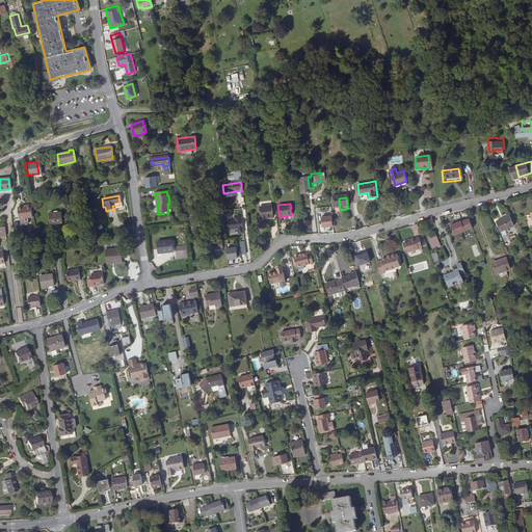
[(23,216),(33,215),(31,205),(27,205),(28,207),(24,207),(22,207),(23,216)]
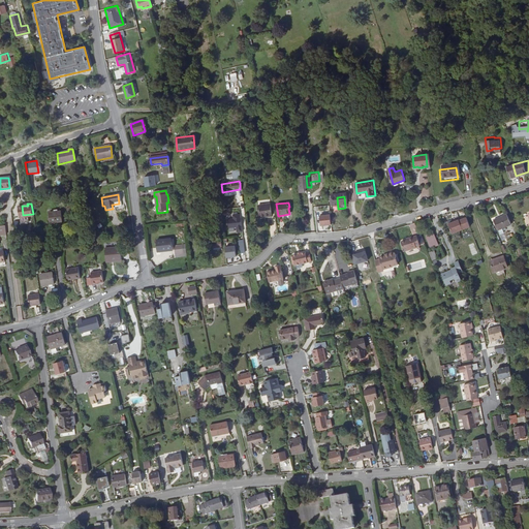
[(272,216),(270,205),(258,206),(259,218),(272,216)]
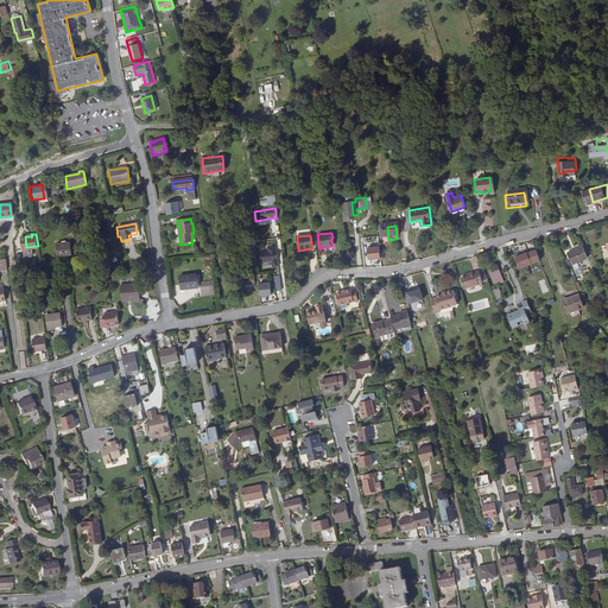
[(582,241),(574,245),(578,257),(587,253),(582,241)]
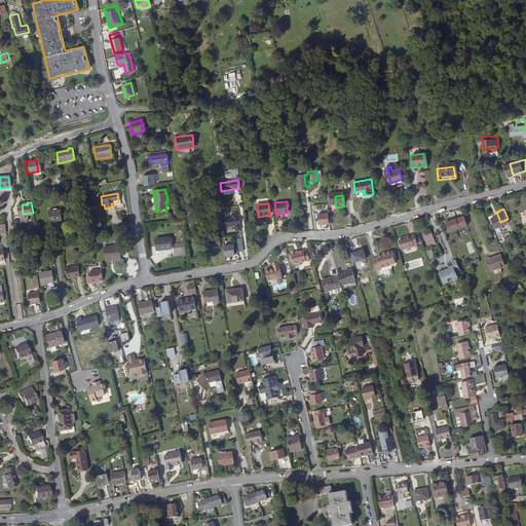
[(62,220),(60,210),(48,211),(50,221),(62,220)]
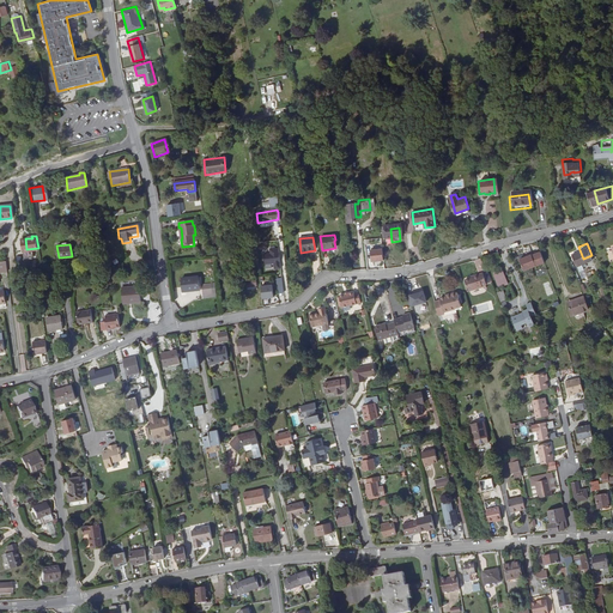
[(542,258),(539,247),(530,250),(530,252),(519,255),(522,266),(542,258)]
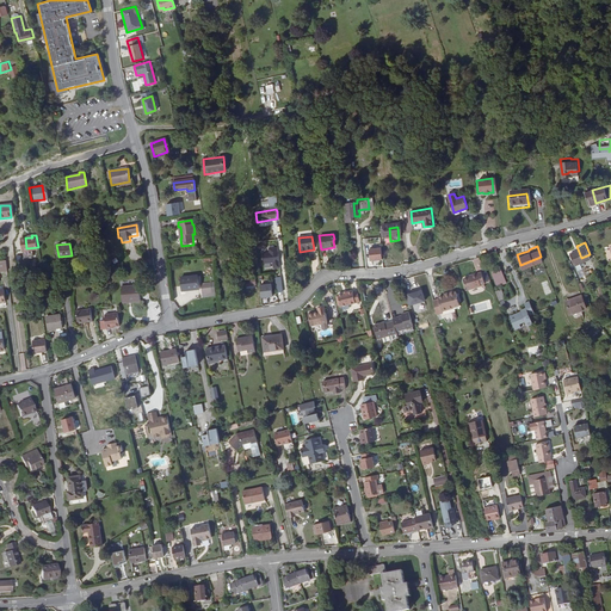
[(581,258),(576,246),(569,250),(574,261),(581,258)]
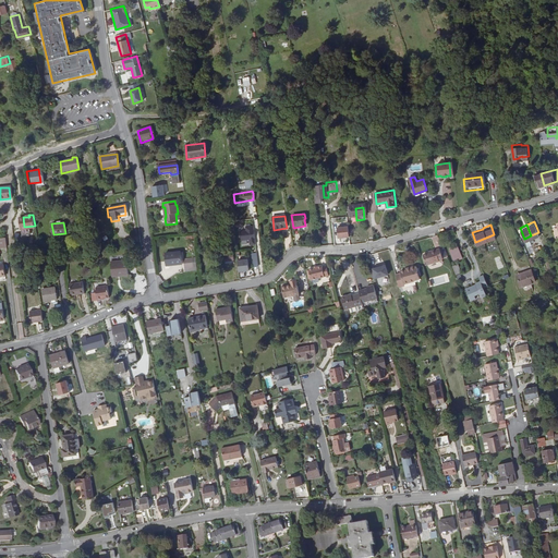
[(249,244),(253,244),(251,226),(244,227),(244,230),(239,231),(240,240),(247,239),(249,244)]
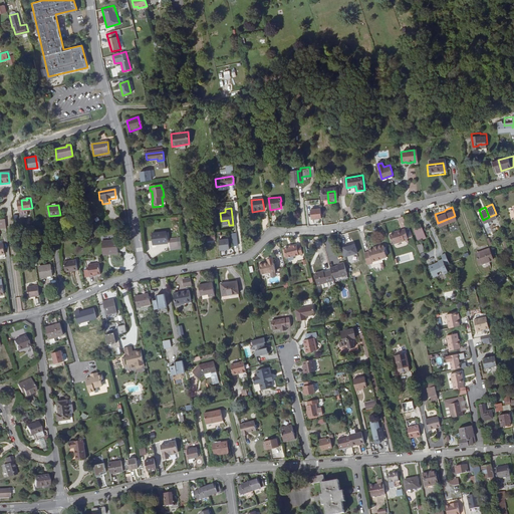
[(310,220),(321,219),(321,208),(310,208),(310,220)]
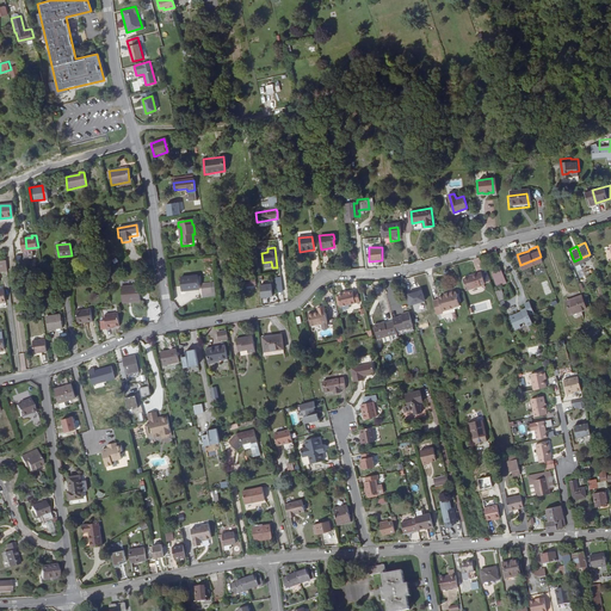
[(503,266),(493,270),(498,281),(506,277),(503,266)]
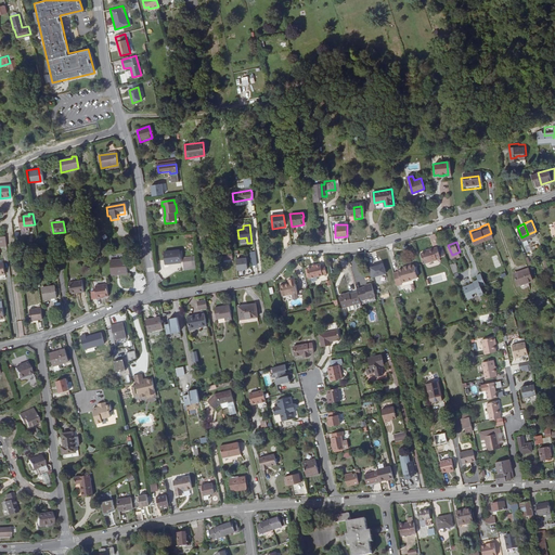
[(439,256),(436,245),(427,248),(427,249),(425,250),(420,252),(423,262),(436,258),(436,257),(439,256)]
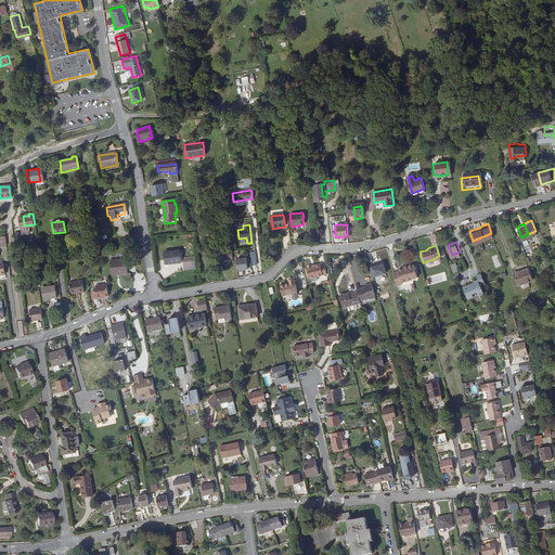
[(181,261),(179,250),(164,252),(165,263),(170,263),(170,262),(181,261)]
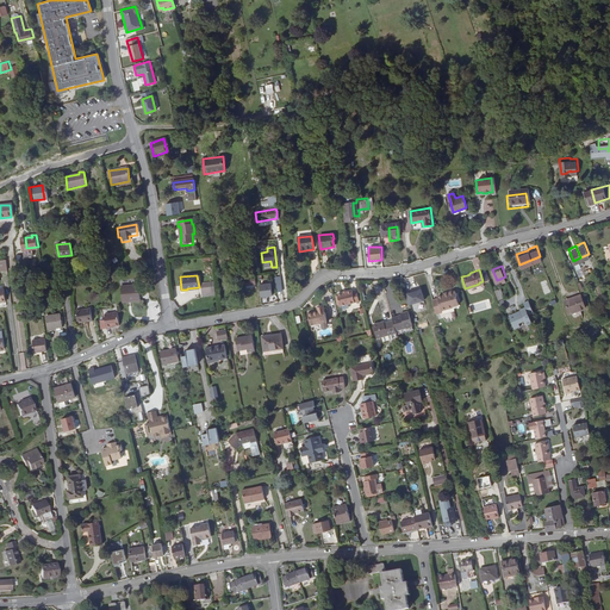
[(269,282),(259,284),(260,296),(271,294),(269,282)]
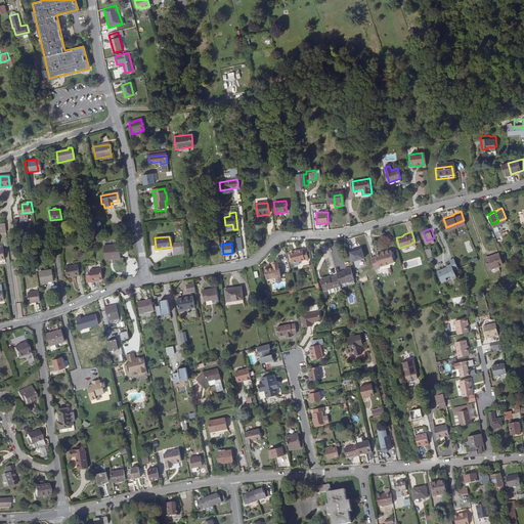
[(302,243),(297,244),(294,245),(290,246),(290,247),(291,252),(292,254),(292,256),(308,252),(305,244),(302,244),(302,243)]
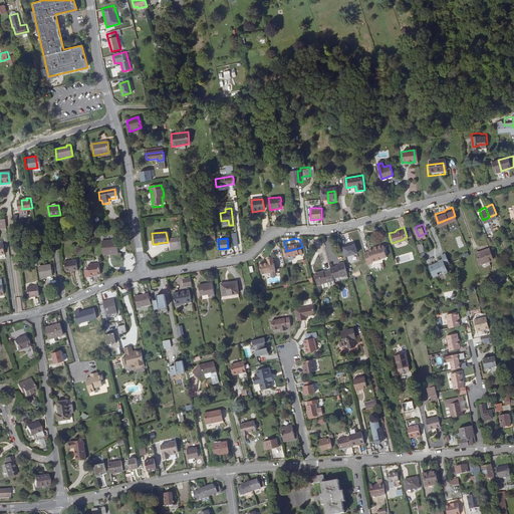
[(107,243),(109,256),(118,255),(116,241),(107,243)]
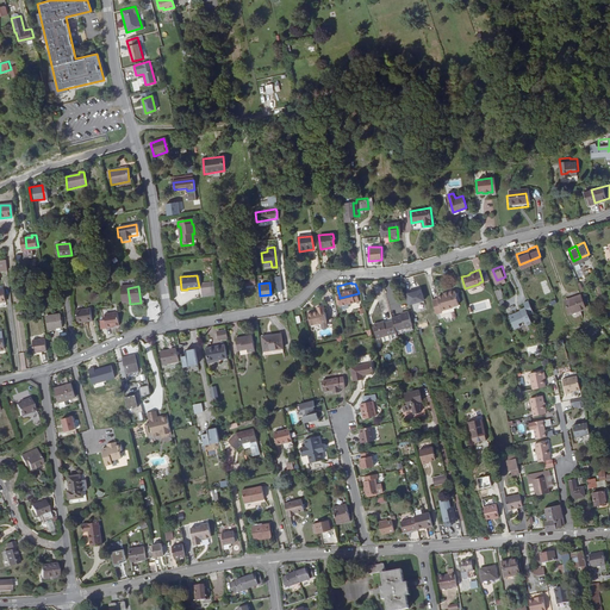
[(421,290),(408,293),(410,305),(424,300),(421,290)]
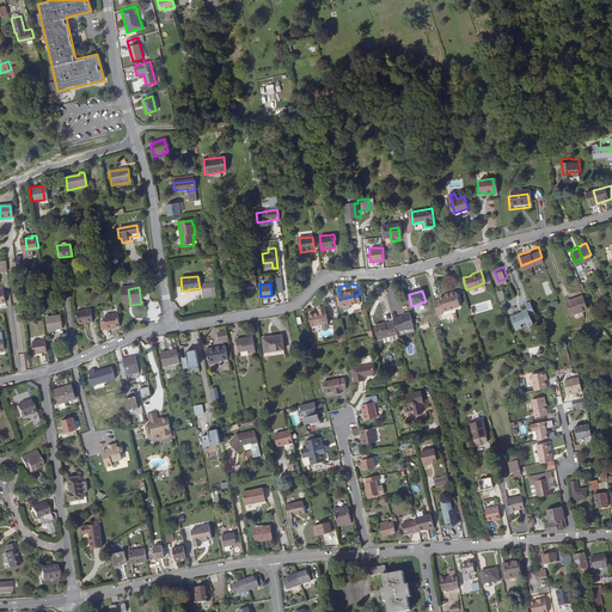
[(570,310),(586,303),(581,291),(564,298),(570,310)]
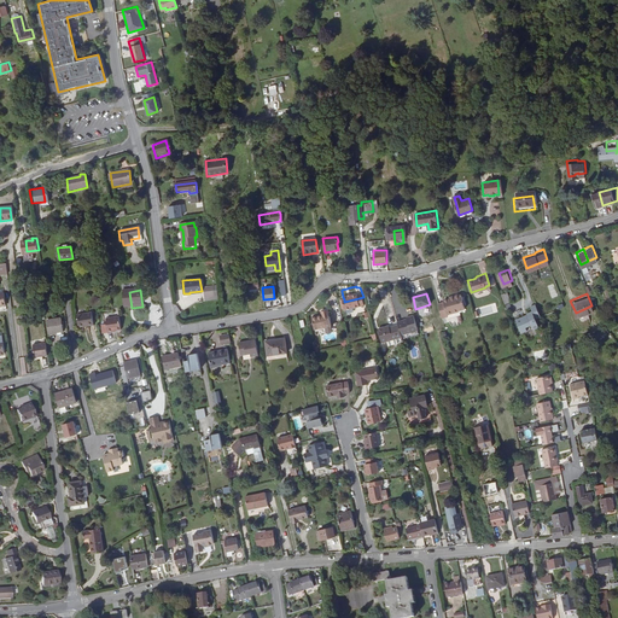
[(465,308),(461,295),(456,296),(455,295),(450,297),(450,299),(444,301),(448,314),(460,310),(460,309),(465,308)]
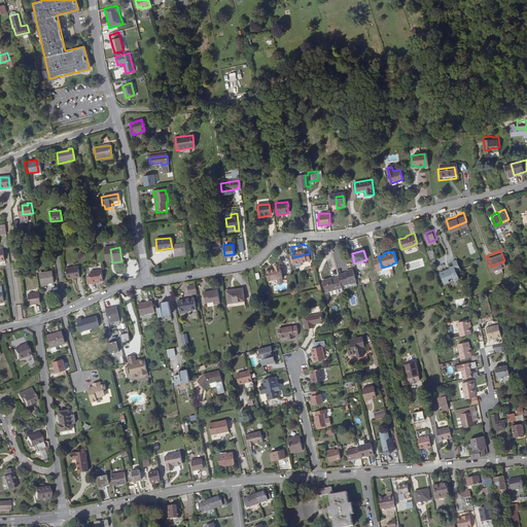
[(286,275),(282,257),(276,258),(277,261),(269,264),(271,273),(280,271),(281,276),(286,275)]
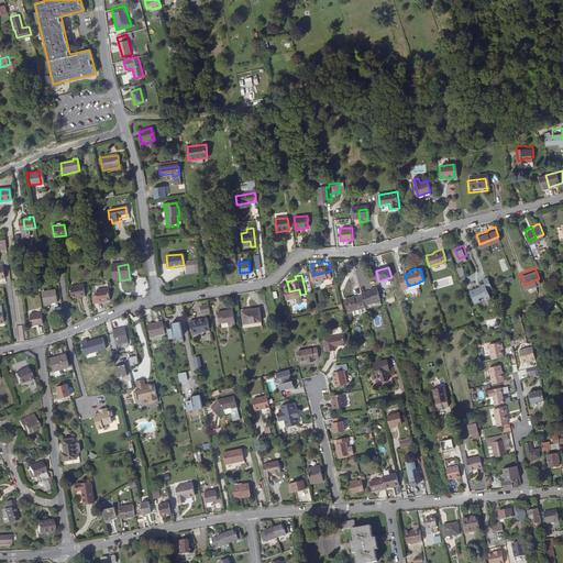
[(484,283),(479,285),(479,286),(481,288),(478,289),(477,287),(468,290),(473,302),(478,300),(478,298),(483,296),(485,299),(489,297),(487,290),(492,288),(487,277),(483,279),(484,283)]
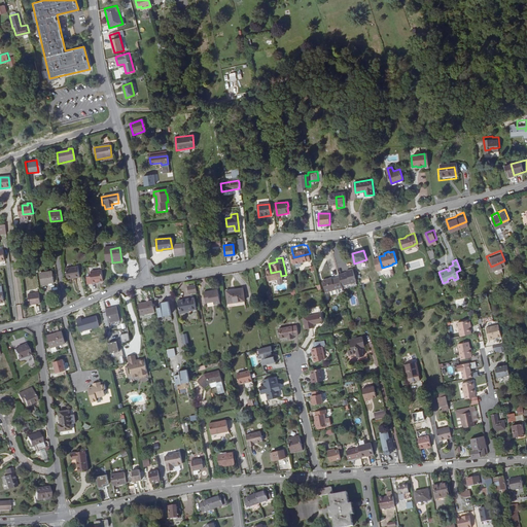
[(74,277),(80,276),(78,266),(66,268),(67,277),(74,276),(74,277)]
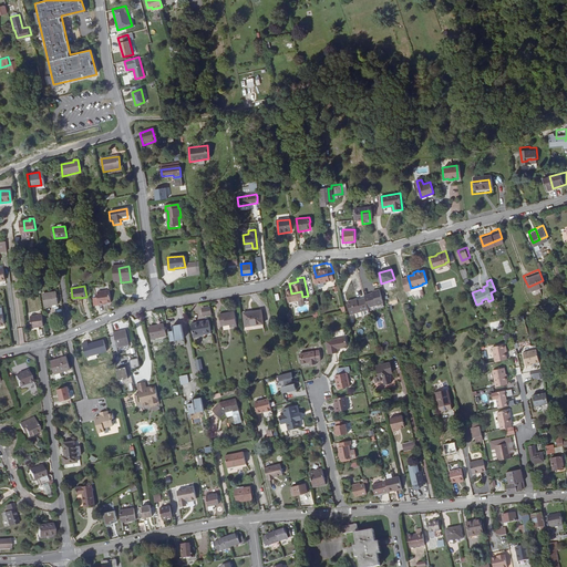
[(111,301),(110,289),(98,291),(100,305),(104,303),(104,302),(111,301)]
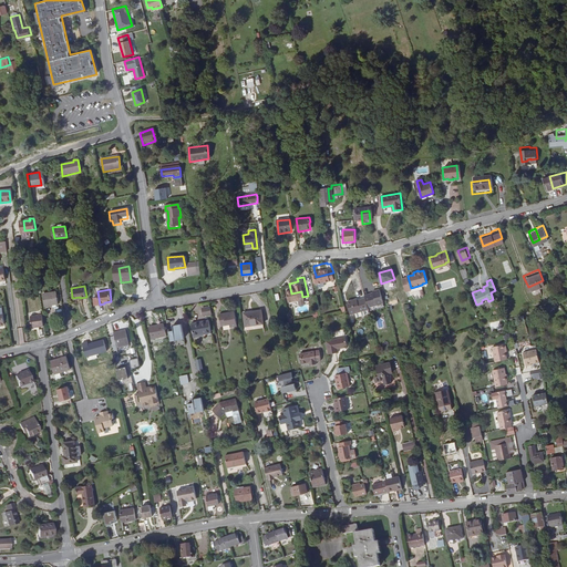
[(384,308),(380,289),(374,290),(374,291),(364,294),(366,298),(356,300),(356,298),(347,300),(350,313),(370,309),(370,310),(384,308)]
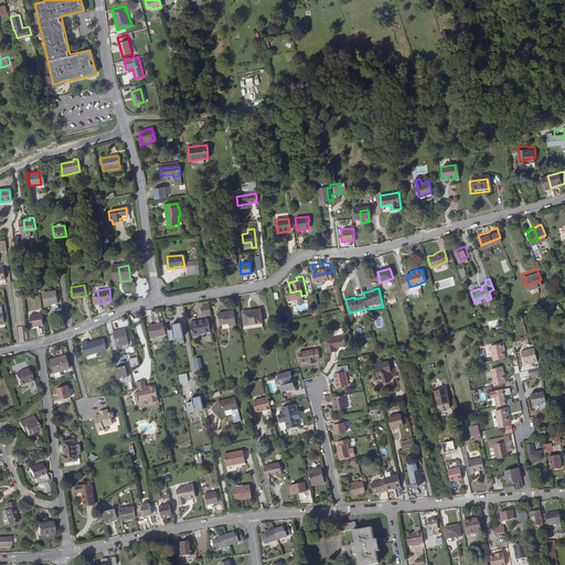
[(59,302),(56,291),(43,294),(45,305),(59,302)]
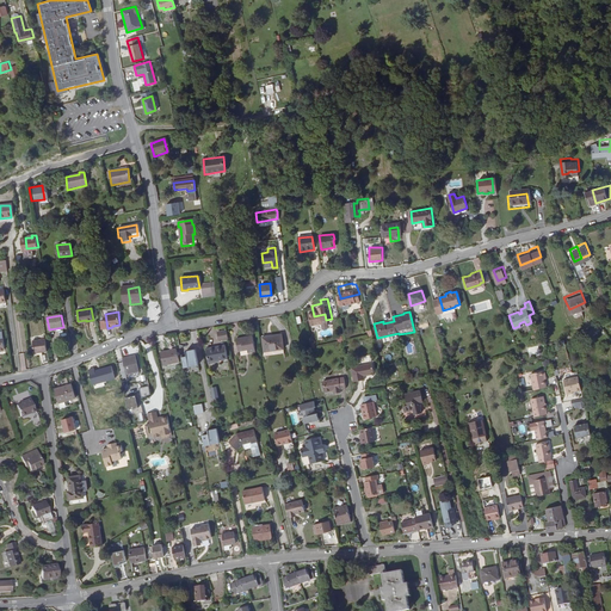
[(228,338),(227,331),(218,332),(220,340),(228,338)]
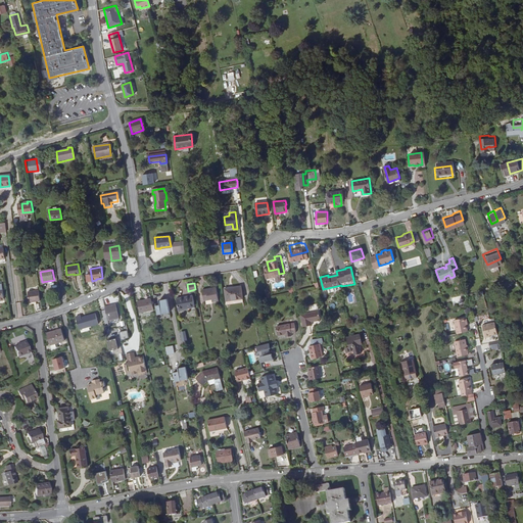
[(243,297),(241,286),(225,288),(228,300),(243,297)]
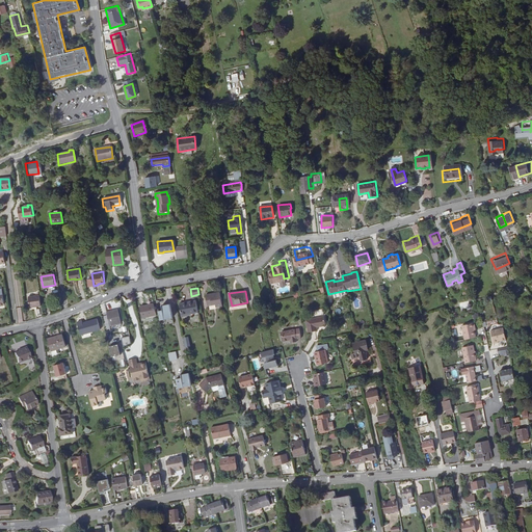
[(223,306),(220,292),(207,295),(209,309),(223,306)]
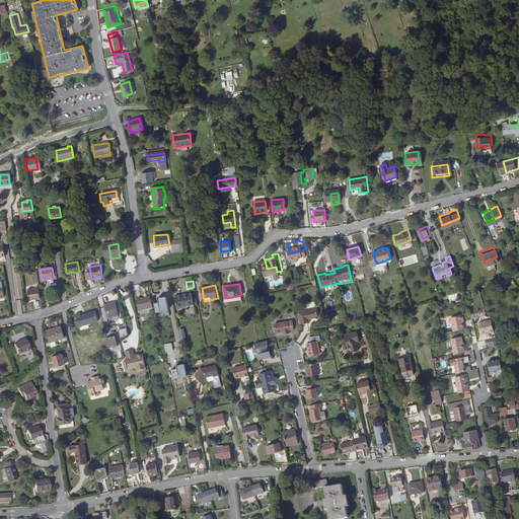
[(29,302),(41,300),(39,290),(28,292),(29,302)]
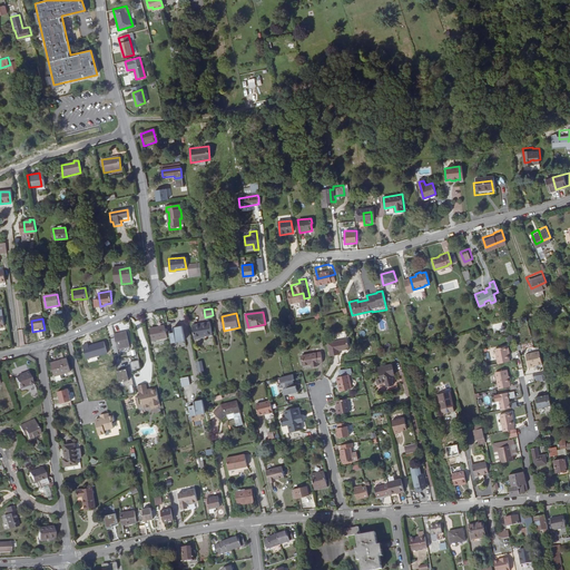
[(166,331),(164,318),(148,322),(150,334),(166,331)]
